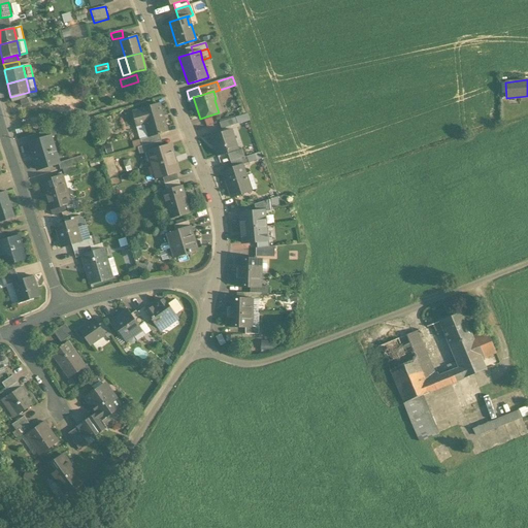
[(26,93),(10,97),(12,102),(20,100),(27,99),(26,93)]
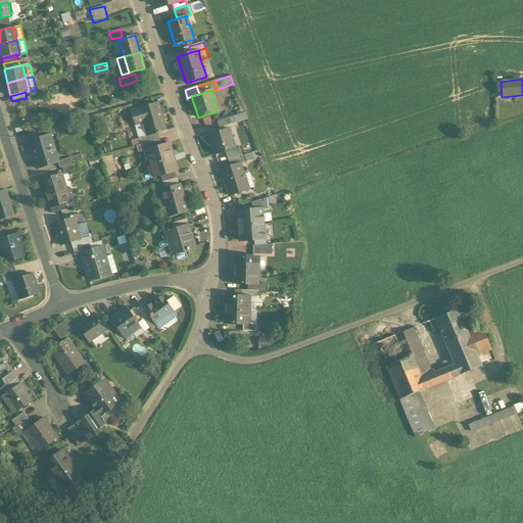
[(158,102),(139,108),(140,108),(131,111),(134,123),(143,121),(147,136),(158,133),(159,133),(159,132),(167,130),(158,102)]
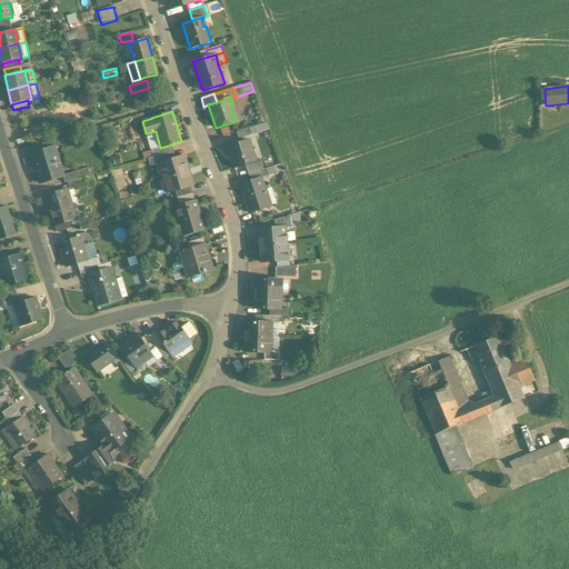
[(263,123),(255,127),(257,133),(266,130),(263,123)]
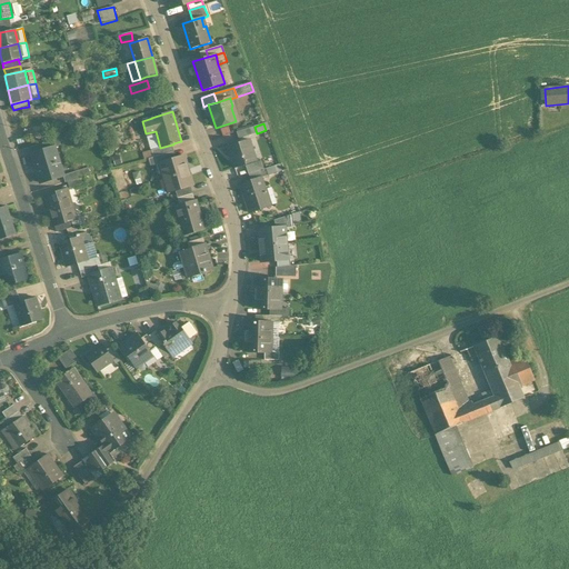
[(255,127),(237,132),(239,139),(257,133),(255,127)]
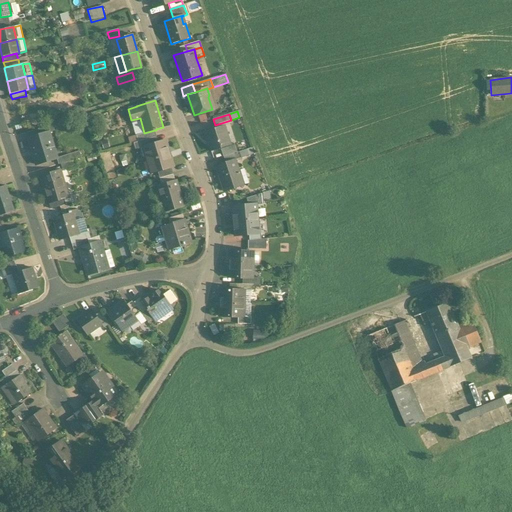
[(140,118),(131,120),(136,135),(144,133),(140,118)]
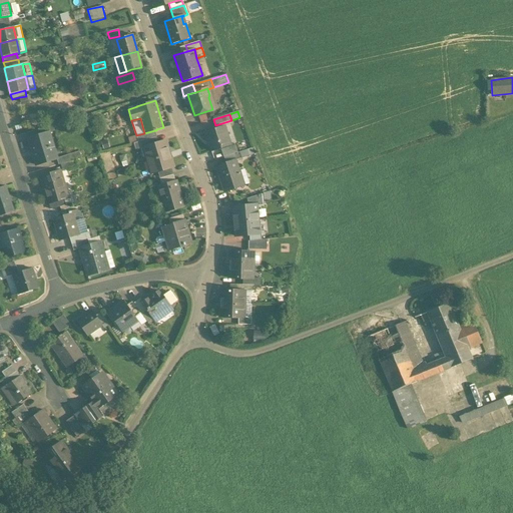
[(53,125),(38,129),(40,135),(49,132),(55,131),(53,125)]
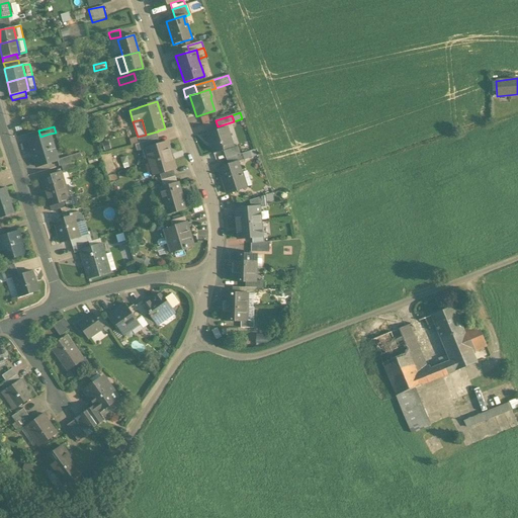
[(227,127),(207,134),(213,153),(233,147),(227,127)]
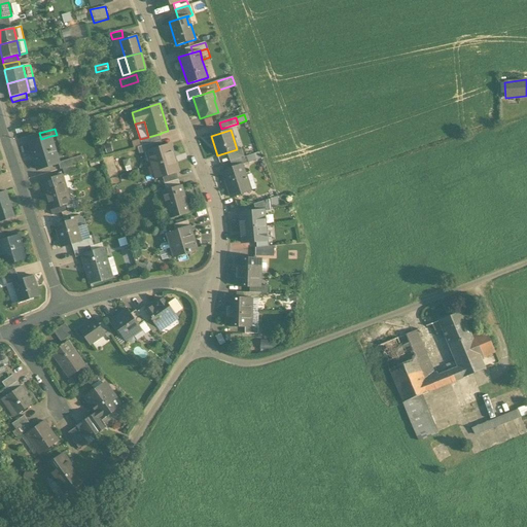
[(160,134),(148,137),(140,139),(142,146),(151,143),(162,140),(160,134)]
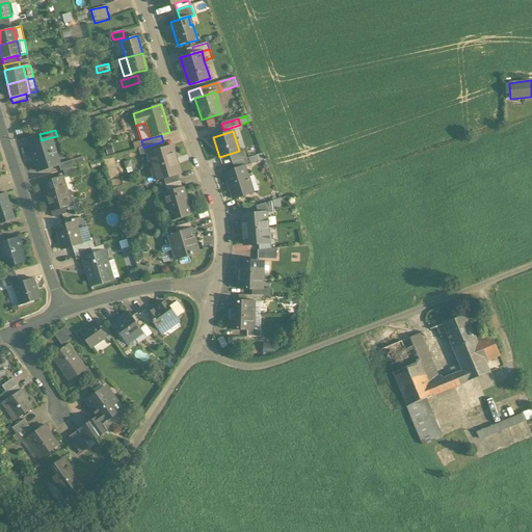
[(42,140),(29,143),(38,171),(59,165),(51,137),(42,140)]
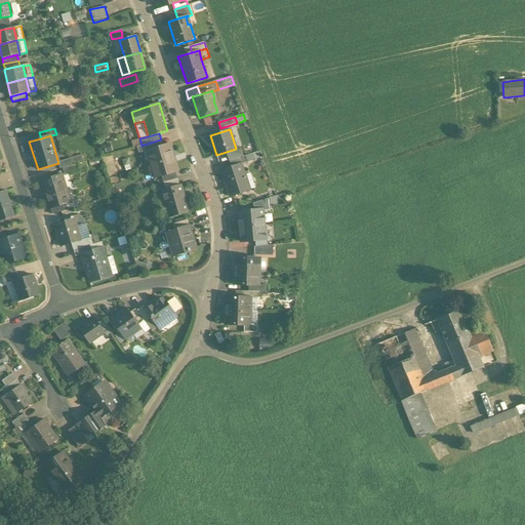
[(137,139),(132,142),(133,148),(137,147),(142,146),(139,138),(137,139)]
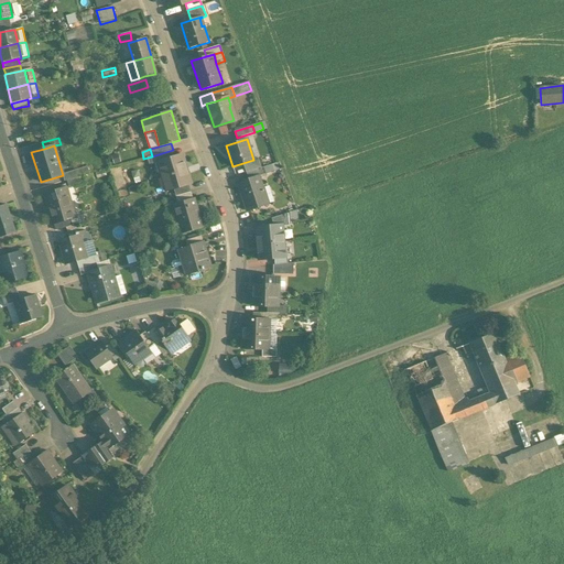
[(162,153),(152,156),(148,158),(149,162),(149,164),(158,162),(164,160),(162,153)]
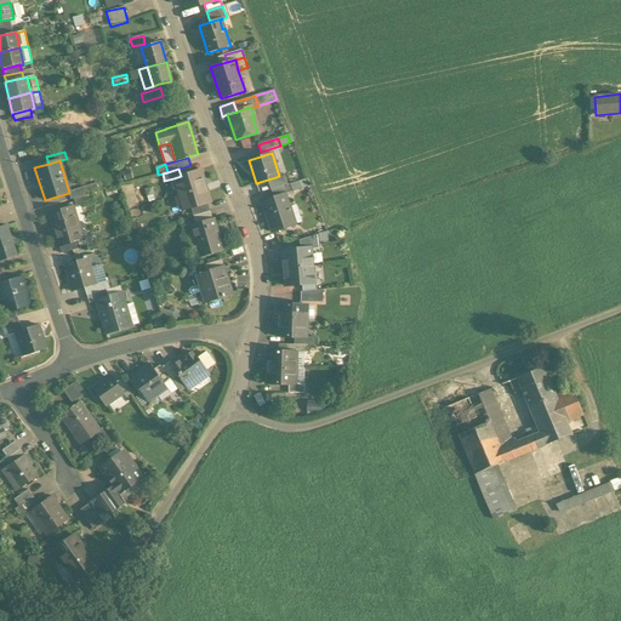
[(181,176),(174,178),(183,211),(192,209),(208,204),(211,203),(200,170),(181,176)]
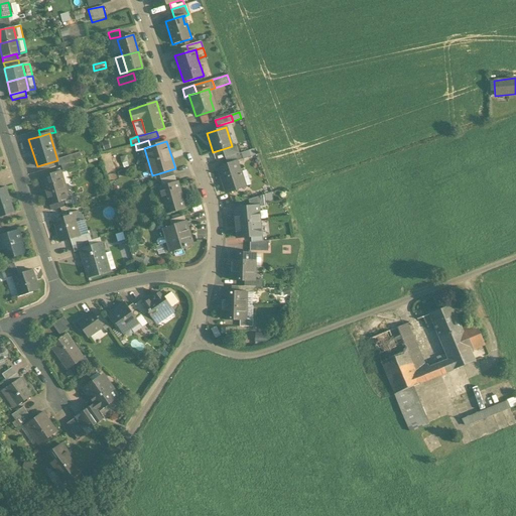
[(224,151),(226,158),(241,153),(239,146),(224,151)]
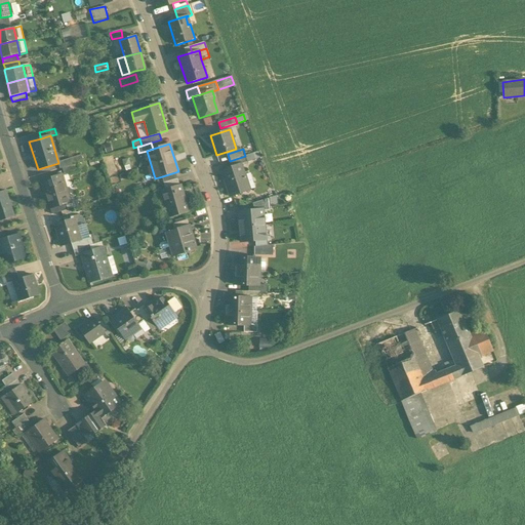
[(259,151),(251,154),(253,160),(261,157),(259,151)]
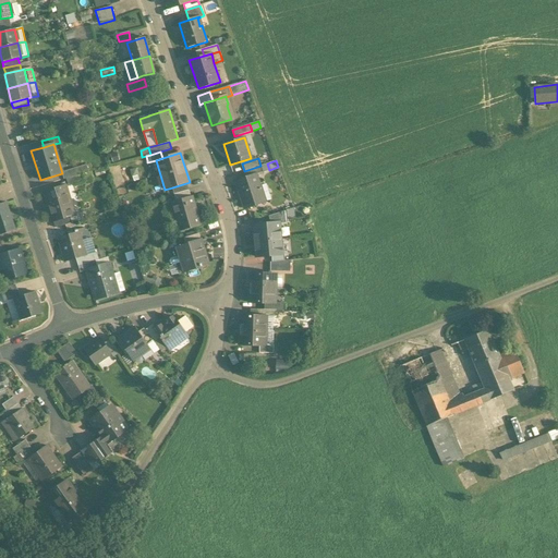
[(263,172),(269,170),(267,164),(261,166),(263,172)]
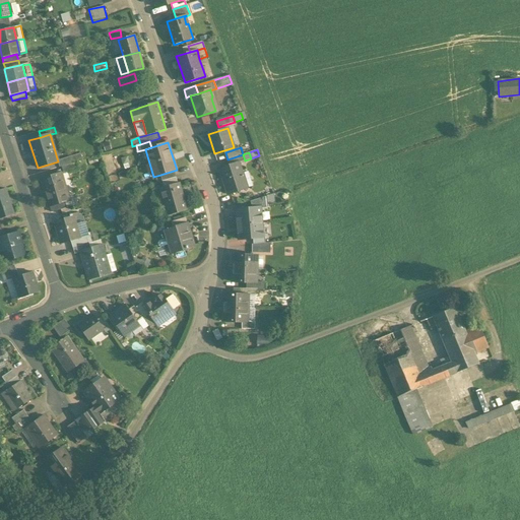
[(80,153),(61,159),(63,167),(76,163),(82,160),(80,153)]
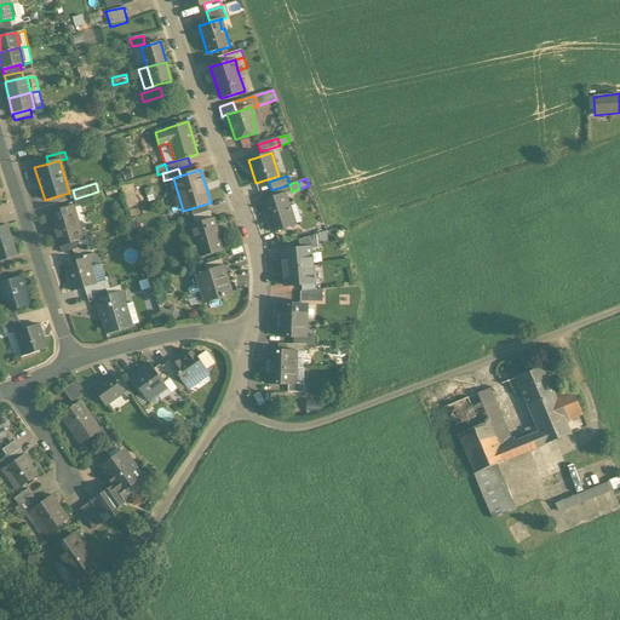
[(292,191),(290,184),(271,190),(273,197),(285,194),(292,191)]
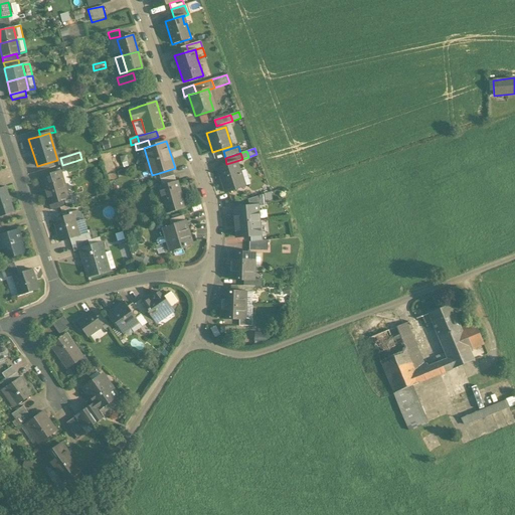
[(97,155),(87,158),(89,163),(89,164),(98,161),(97,155)]
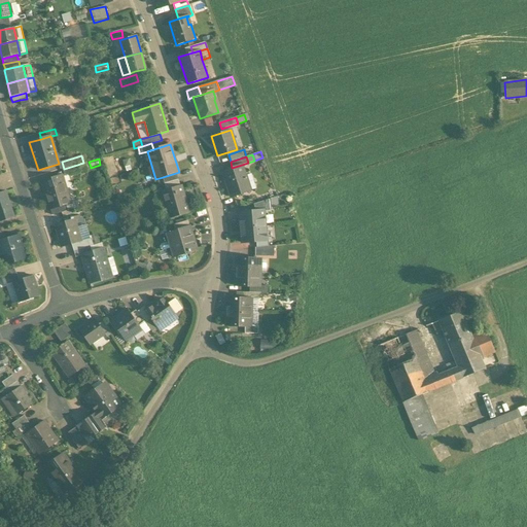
[(83,163),(77,165),(79,171),(85,170),(83,163)]
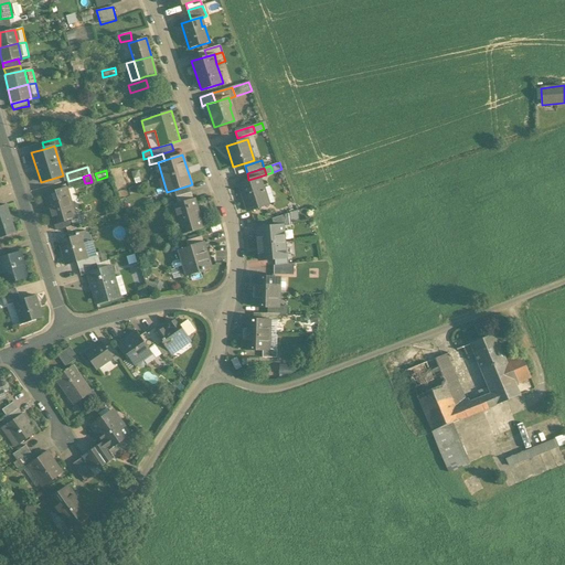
[(83,177),(68,181),(71,189),(73,188),(85,183),(83,177)]
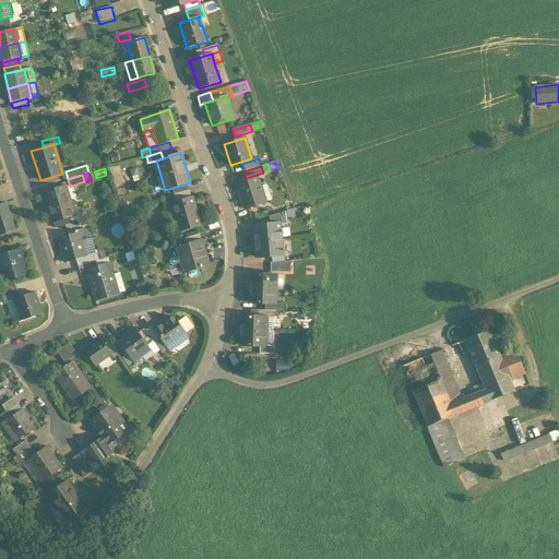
[(246,178),(236,181),(241,197),(246,209),(264,203),(260,189),(261,189),(261,187),(257,175),(246,178)]
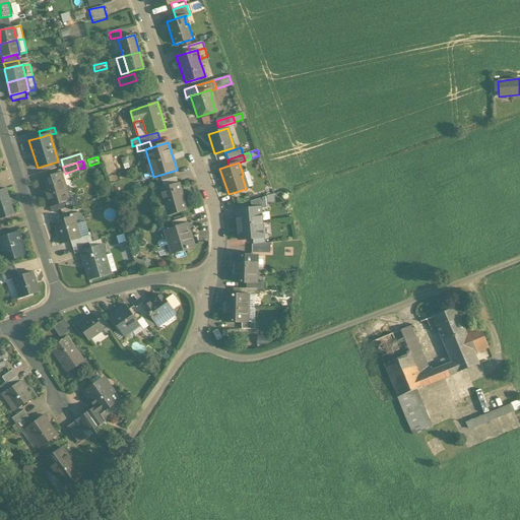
[(174,171),(160,175),(163,181),(176,177),(174,171)]
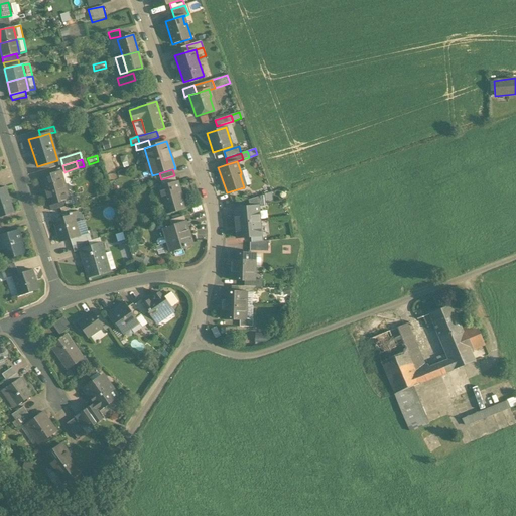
[(60,171),(40,178),(48,206),(50,205),(62,201),(70,199),(60,171)]
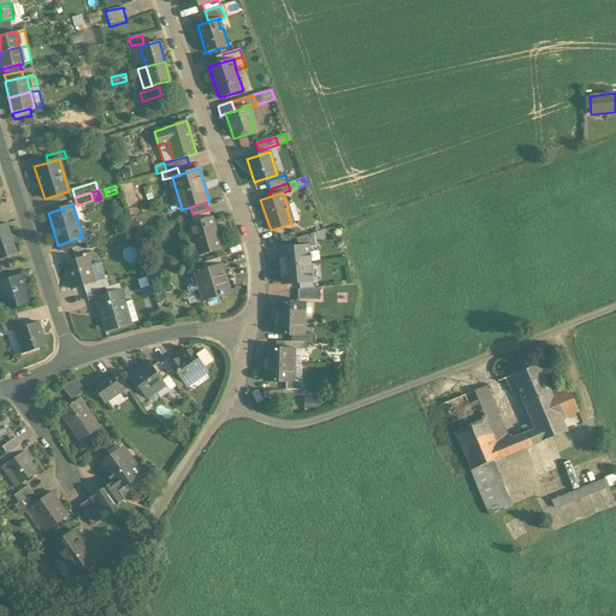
[(298,207),(292,205),(288,206),(288,208),(286,208),(291,224),(302,220),(298,207)]
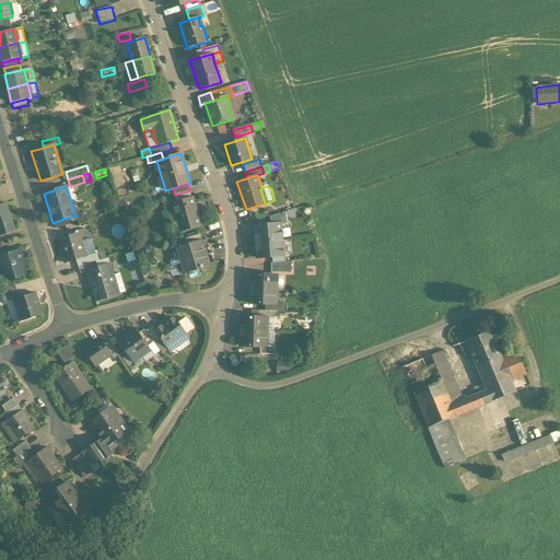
[(189,190),(175,195),(176,201),(191,197),(189,190)]
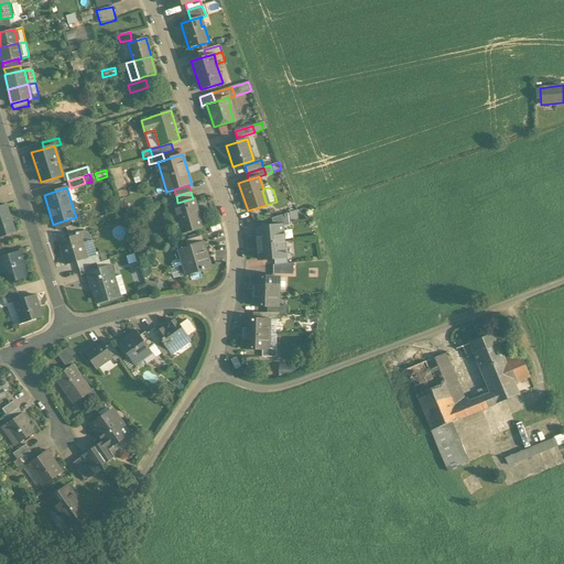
[(177,203),(173,204),(180,226),(180,227),(182,234),(195,230),(203,228),(194,198),(193,198),(177,203)]
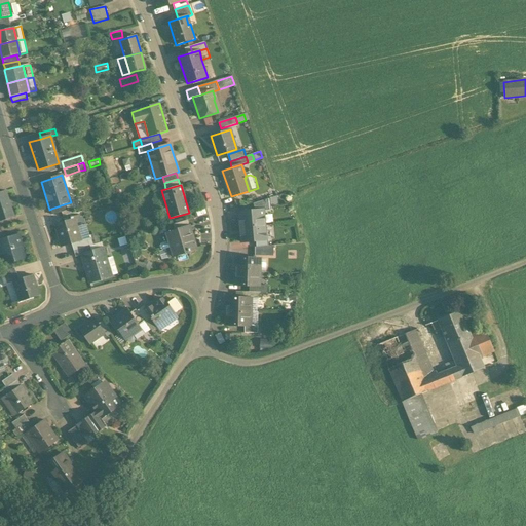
[(0,192),(0,221),(14,217),(5,191),(0,192)]
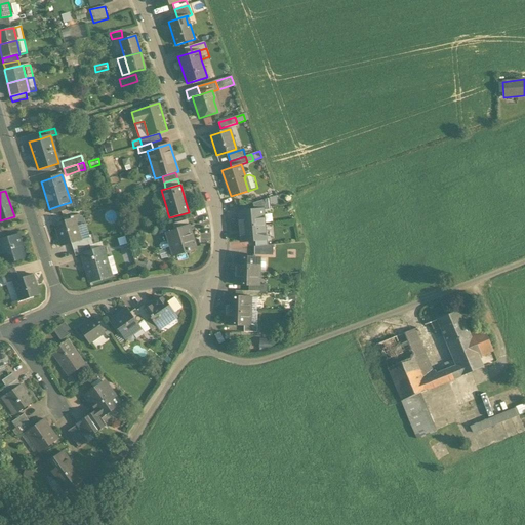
[(270,198),(252,203),(253,206),(253,207),(254,210),(263,209),(263,210),(271,209),(270,198)]
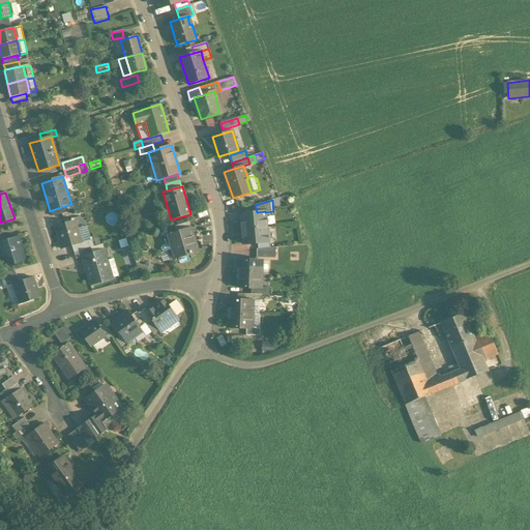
[(64,206),(52,210),(52,211),(53,216),(66,213),(64,206)]
